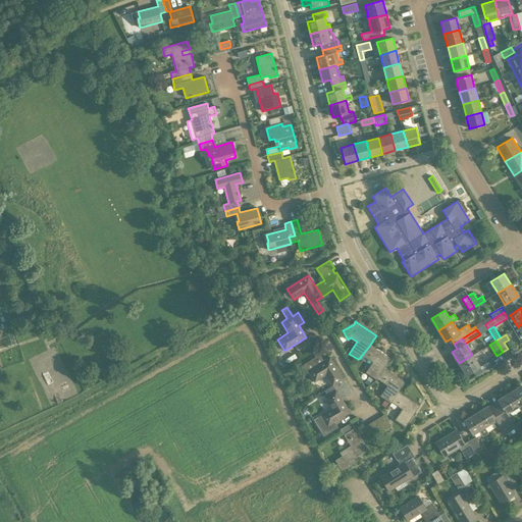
[(363,354),(362,355),(372,362),(366,373),(376,380),(377,378),(384,368),(390,359),(372,346),(370,345),(363,354)]
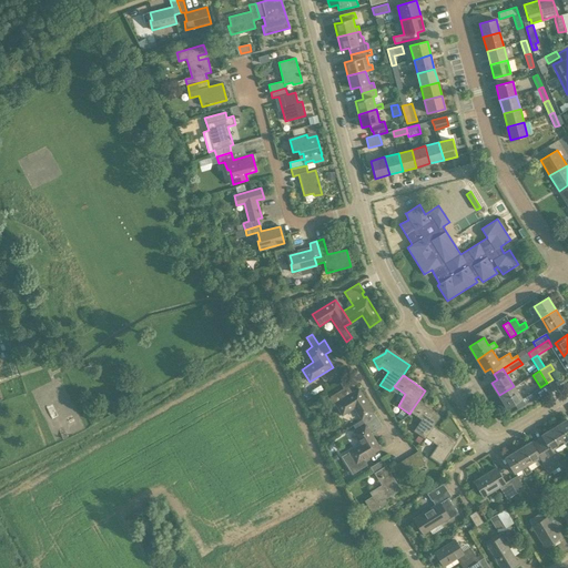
[(514,386),(499,395),(507,408),(523,399),(514,386)]
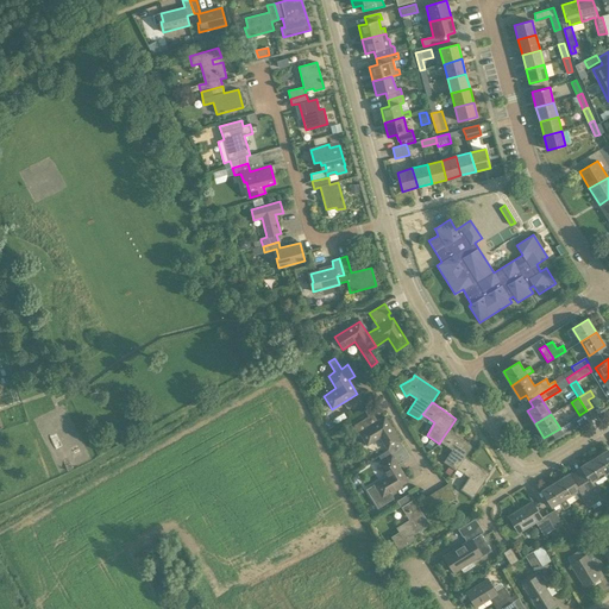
[(384,416),(359,433),(368,445),(380,438),(388,451),(389,452),(391,456),(391,457),(405,449),(384,416)]
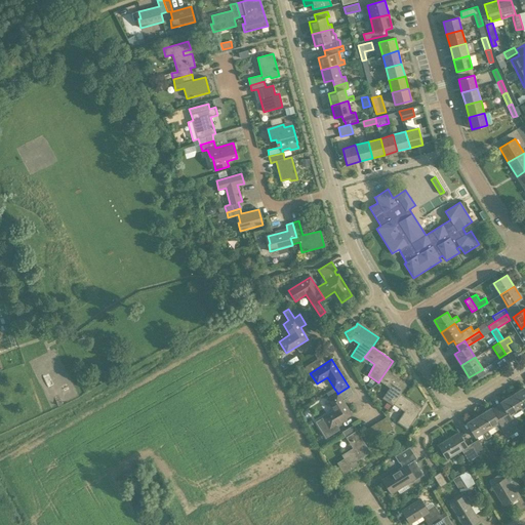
[(387,370),(379,380),(390,388),(382,399),(393,406),(394,405),(401,394),(408,385),(390,372),(387,370)]
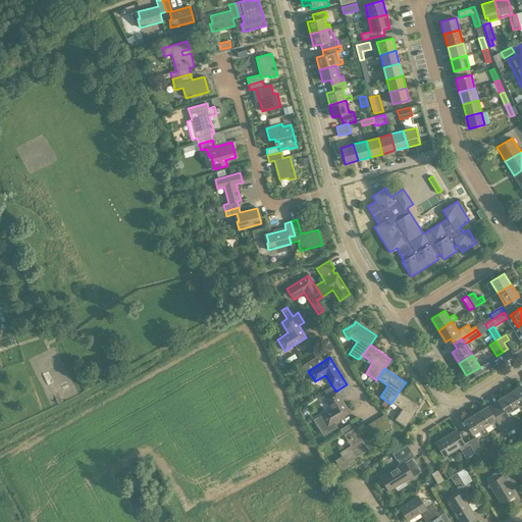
[(351,392),(347,384),(335,392),(335,390),(333,387),(332,386),(325,390),(328,396),(325,398),(331,409),(314,420),(324,435),(337,427),(334,422),(350,413),(341,398),(351,392)]
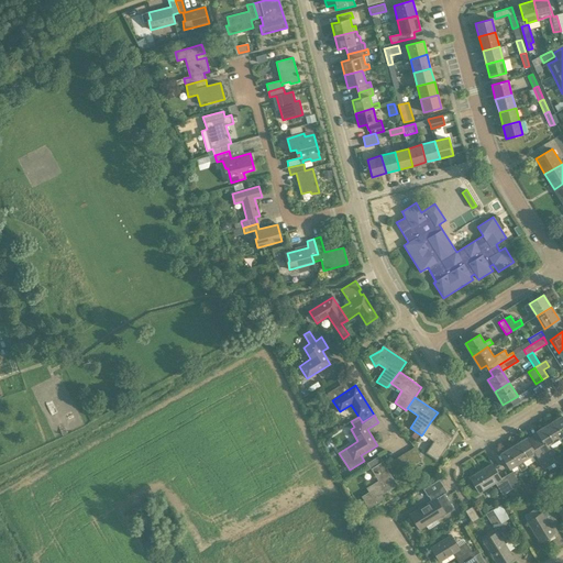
[(562,417),(562,416),(550,423),(559,439),(562,435),(562,417)]
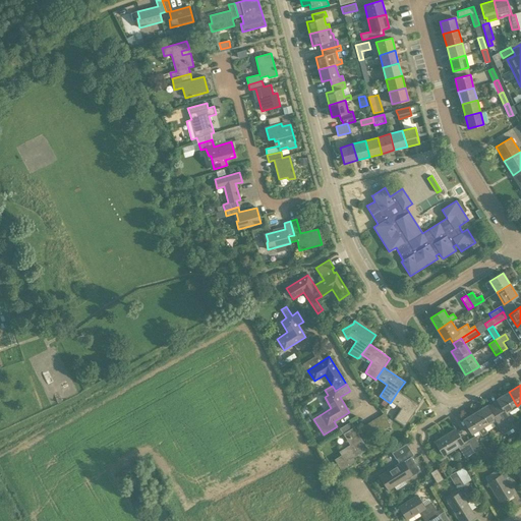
[(398,391),(391,402),(401,409),(394,419),(405,426),(419,406),(401,394),(398,391)]
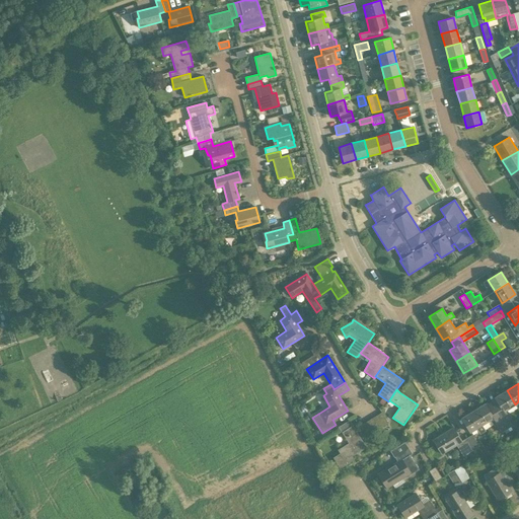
[(500,404),(495,408),(508,429),(513,426),(509,419),(511,417),(506,410),(515,404),(507,390),(496,397),(500,404)]
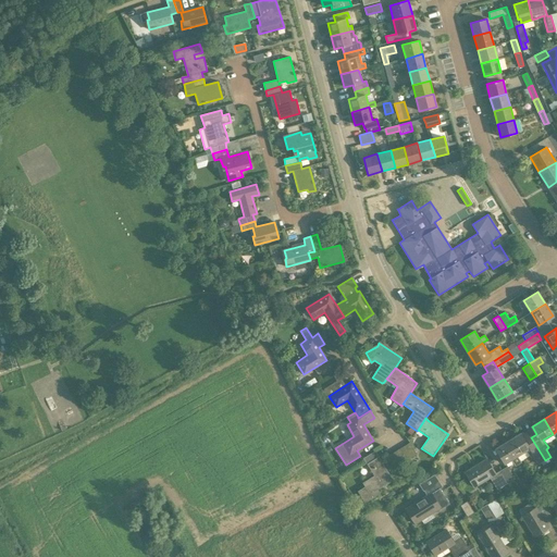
[(520,434),(508,442),(517,456),(525,450),(531,458),(534,457),(539,463),(545,460),(531,437),(525,441),(520,434)]
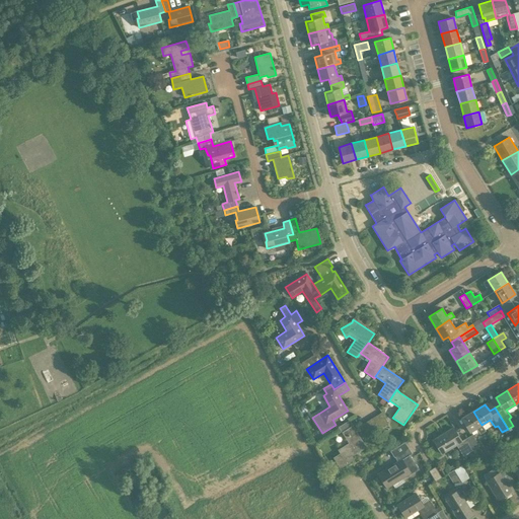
[(486,431),(482,425),(473,412),(462,419),(470,432),(476,429),(479,434),(486,431)]
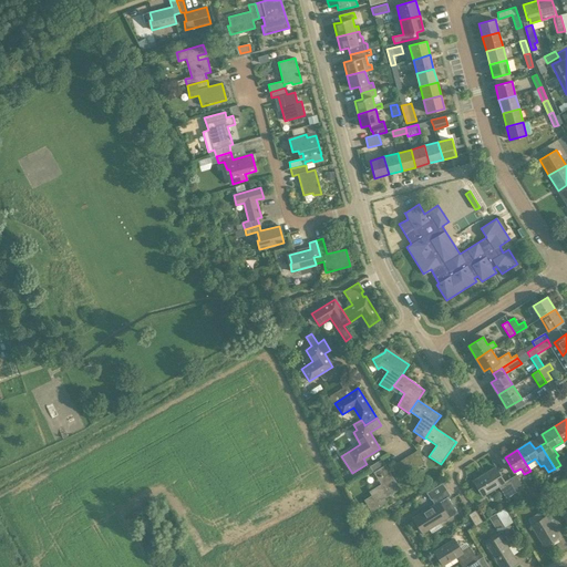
[(412,454),(419,466),(425,462),(418,451),(418,452),(412,454)]
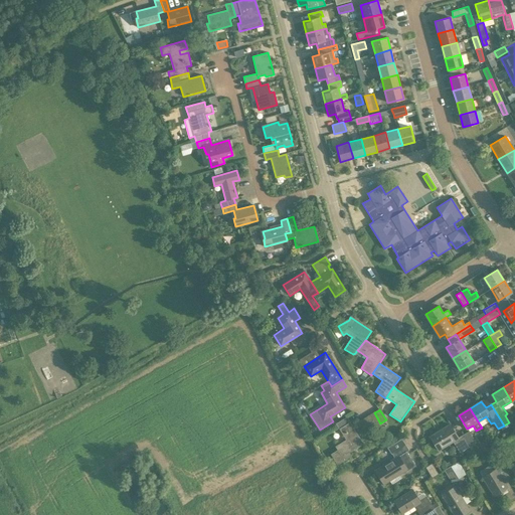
[(101,412),(92,416),(101,435),(110,430),(101,412)]
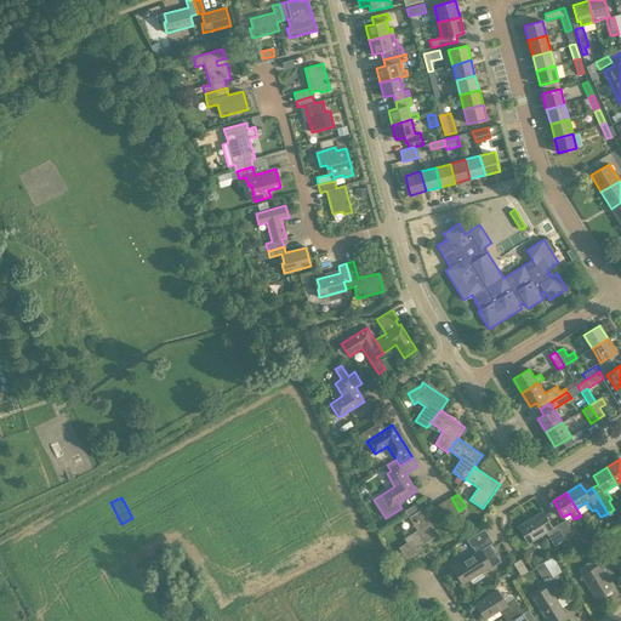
[(451,497),(444,502),(451,514),(459,511),(451,497)]
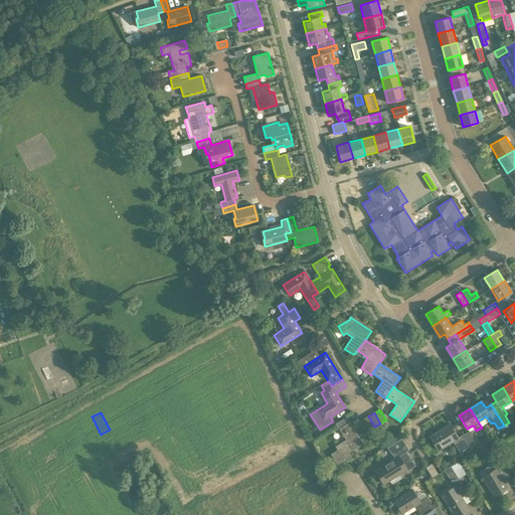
[(92,416),(81,422),(91,440),(101,435),(92,416)]
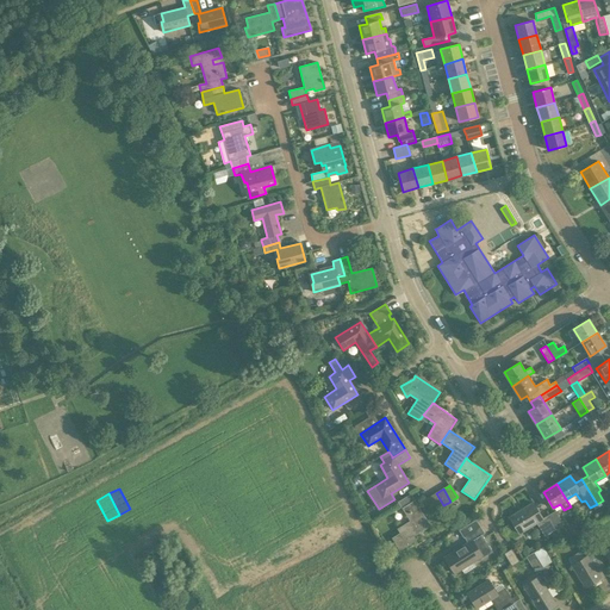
[(436,493),(430,497),(439,509),(443,505),(436,493)]
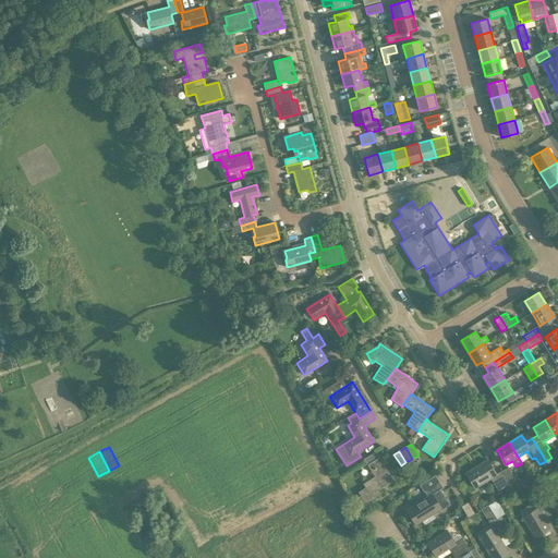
[(392,481),(375,452),(364,459),(375,476),(364,483),(366,487),(359,492),(365,502),(380,494),(378,489),(383,486),(383,485),(386,483),(387,484),(392,481)]
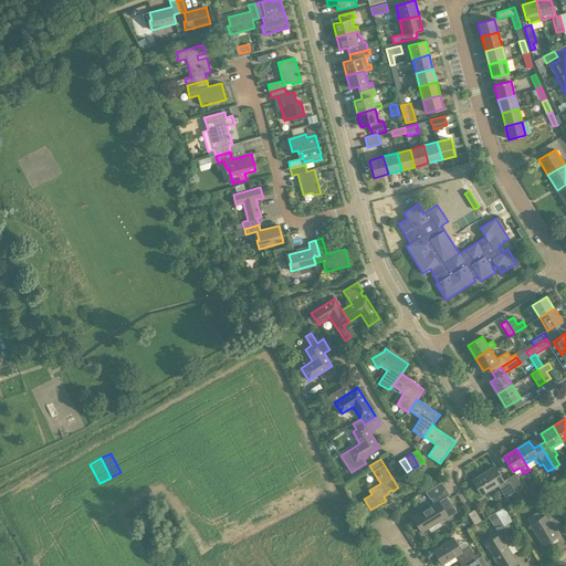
[(400,477),(407,472),(399,461),(394,464),(400,477)]
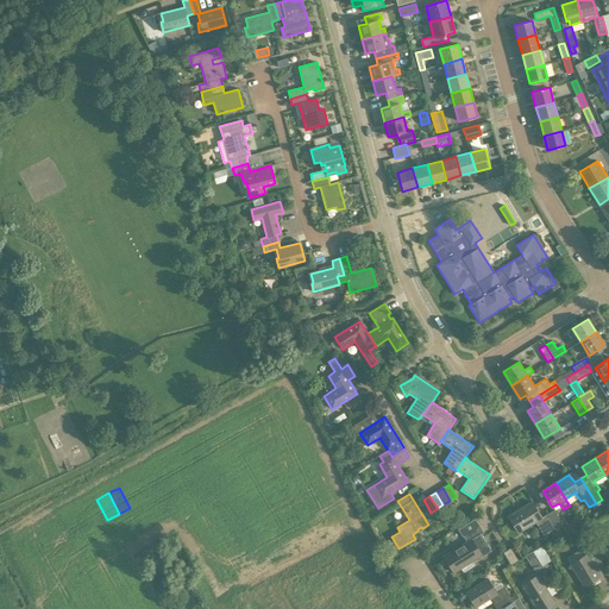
[(96,500),(85,506),(95,527),(107,520),(96,500)]
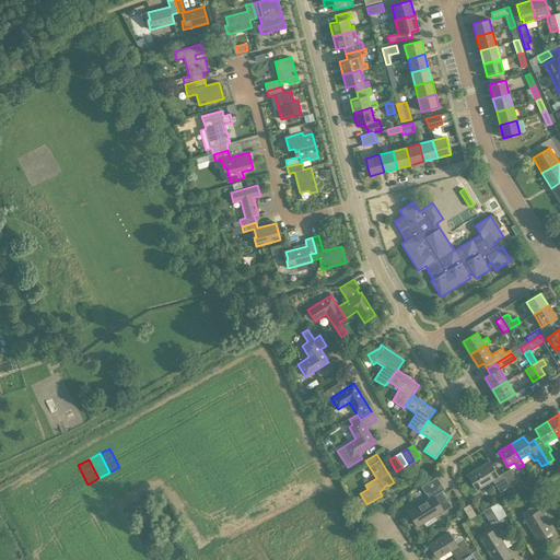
[(511,485),(503,473),(498,476),(489,462),(468,475),(477,490),(492,480),(500,492),(511,485)]
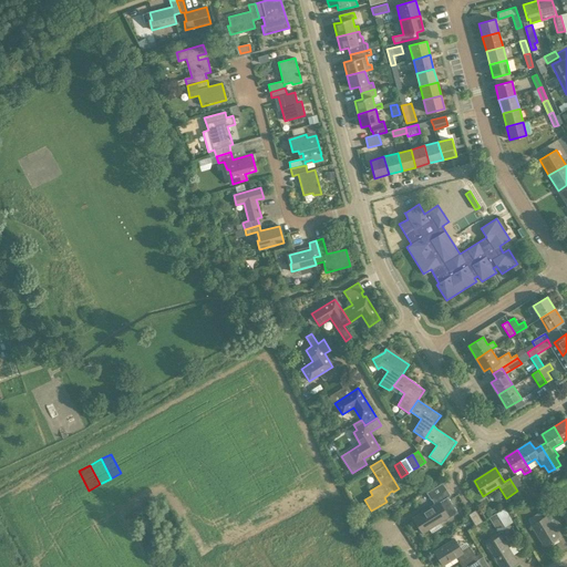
[(516,475),(511,478),(521,495),(526,492),(516,475)]
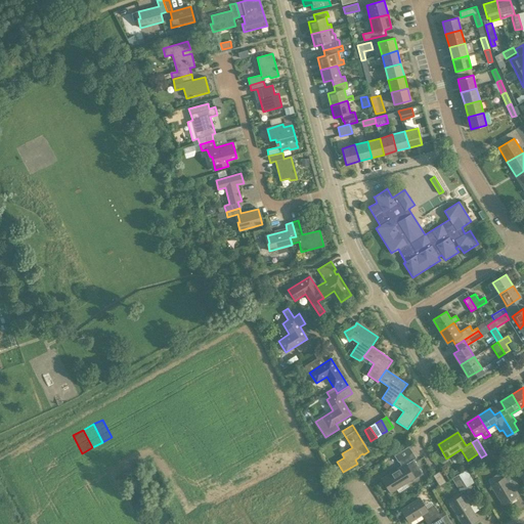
[(63,443),(55,447),(58,452),(66,448),(63,443)]
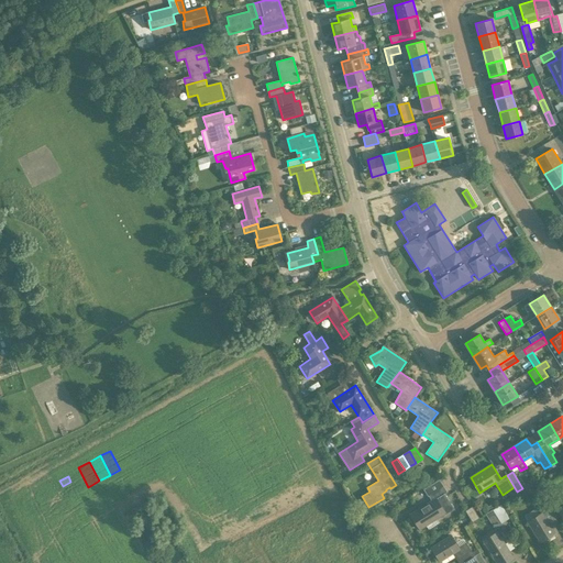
[(446,492),(443,486),(428,495),(431,500),(430,500),(431,501),(410,515),(419,529),(444,512),(445,514),(453,509),(444,494),(446,492)]
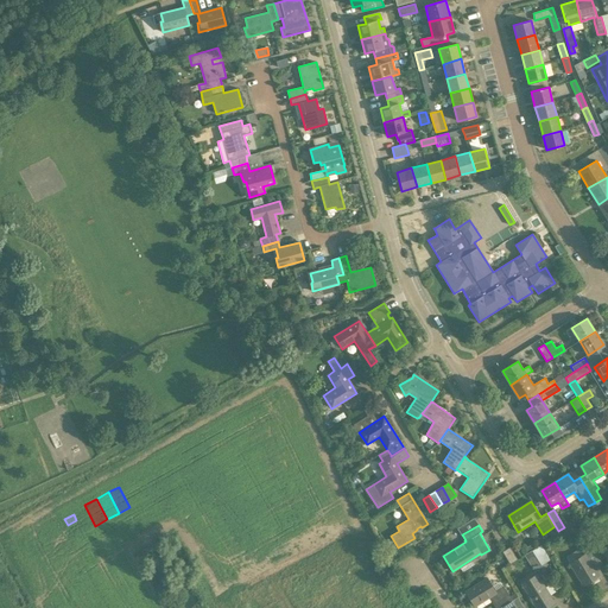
[(597,577),(600,575),(590,558),(595,555),(581,532),(571,538),(582,555),(569,563),(583,586),(590,582),(591,583),(599,578),(597,577)]
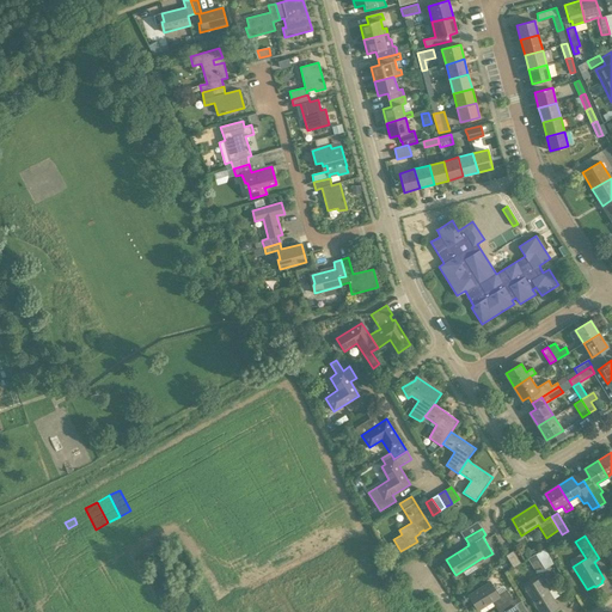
[(528,552),(531,557),(536,554),(539,551),(537,546),(528,552)]
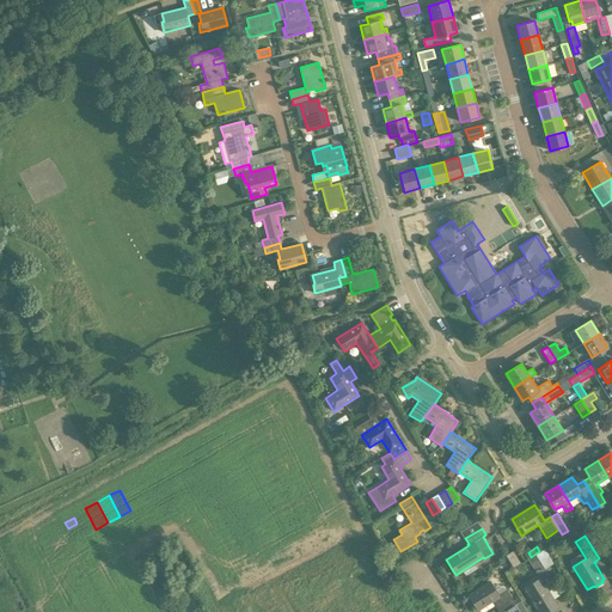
[(520,563),(513,550),(506,555),(513,568),(520,563)]
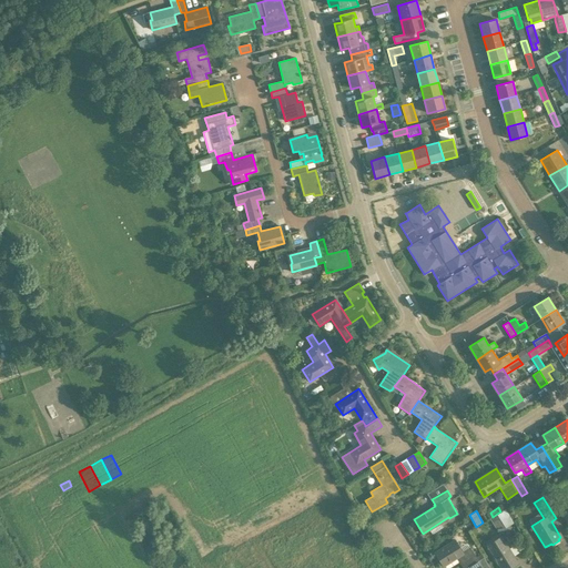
[(493,517),(490,518),(499,534),(506,529),(497,514),(493,517)]
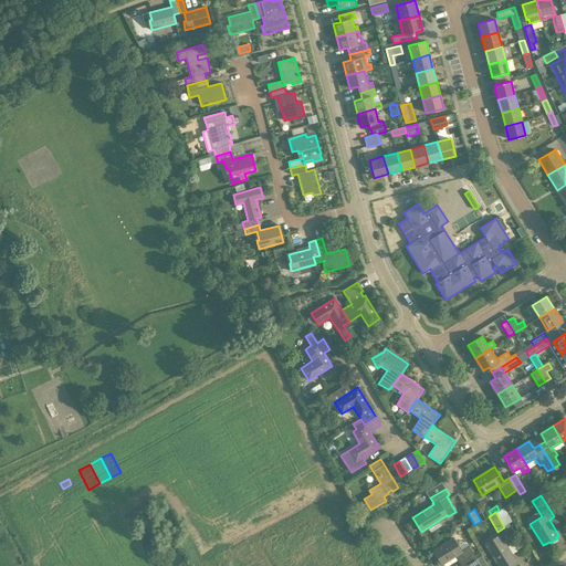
[(500,534),(485,543),(499,565),(507,565),(516,562),(500,534)]
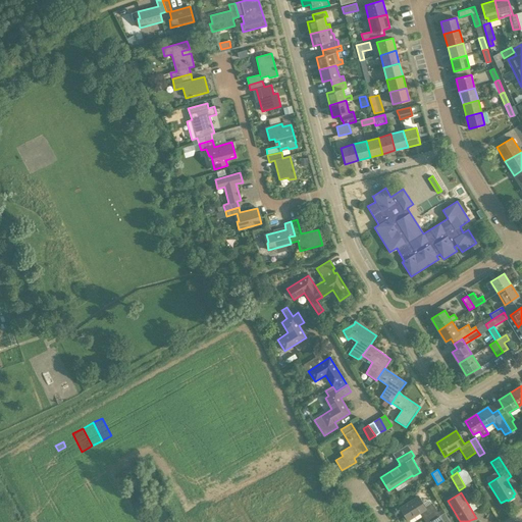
[(400,508),(408,521),(422,512),(428,521),(429,521),(439,516),(431,503),(424,507),(418,497),(400,508)]
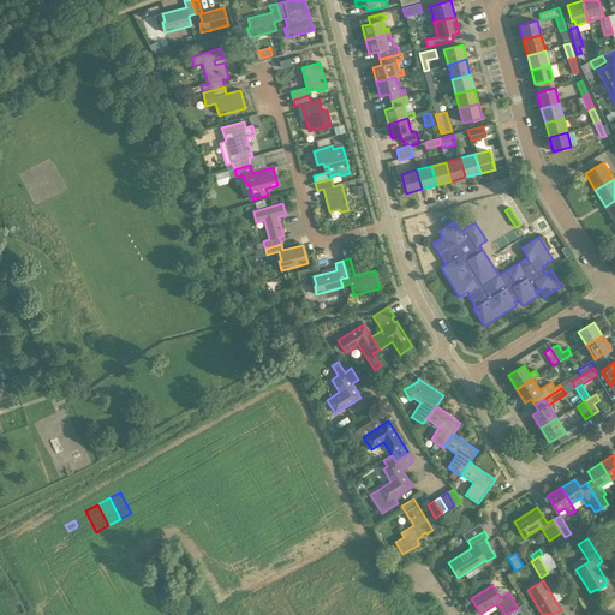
[(530,614),(524,604),(518,608),(506,614),(530,614)]
